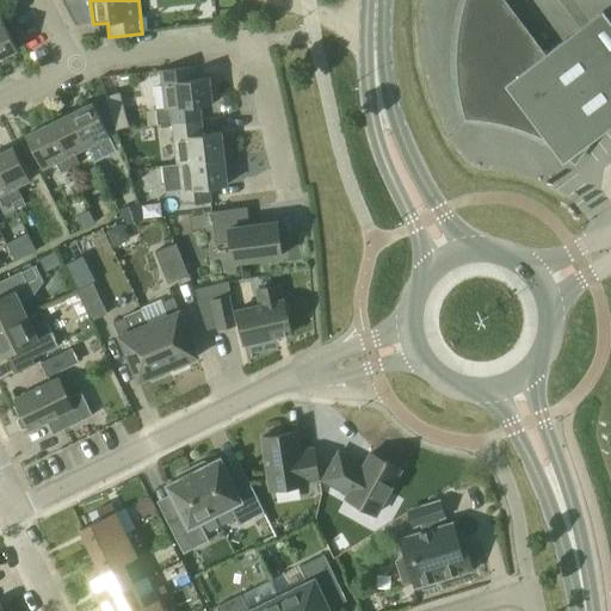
[(549,54),(506,0),(466,0),(466,2),(463,11),(462,20),(460,29),(460,35),(458,41),(458,47),(457,53),(457,59),(457,66),(457,71),(458,80),(460,85),(460,90),(461,94),(462,100),(463,110),(467,119),(473,119),(485,121),(497,123),(506,125),(513,127),(522,130),(530,133),(538,136),(561,166),(573,156),(576,159),(584,148),(610,128),(610,23),(604,13),(549,54)]
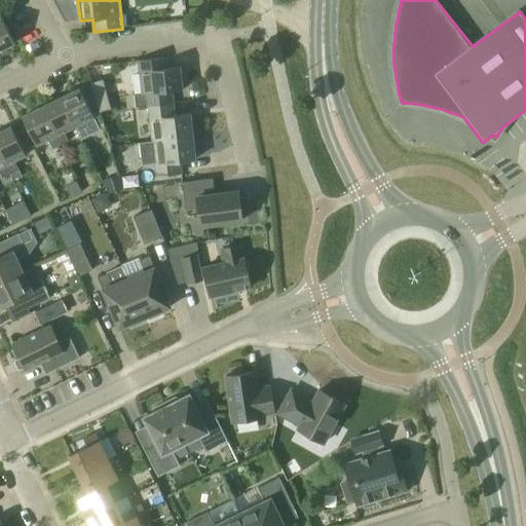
[(0,49),(15,43),(0,11),(0,49)]
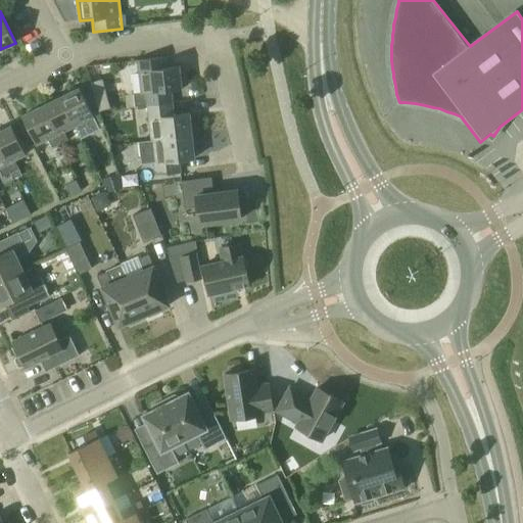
[(173,103),(172,91),(183,90),(180,66),(167,67),(165,57),(138,60),(142,94),(127,96),(129,108),(148,106),(173,103)]
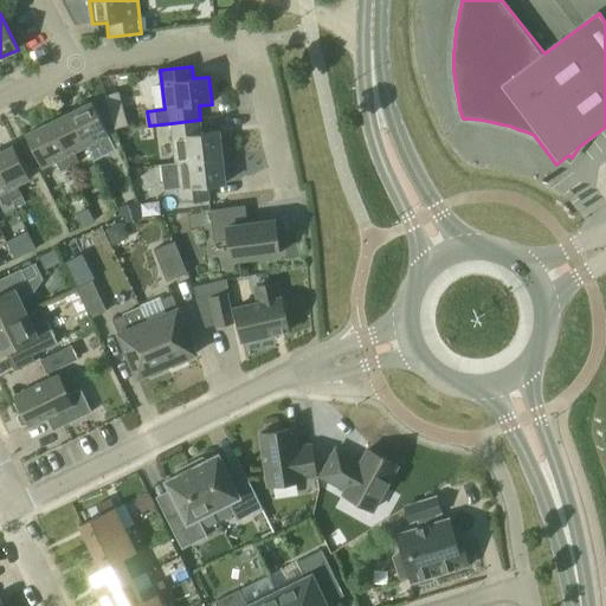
[(116,149),(109,135),(92,102),(70,113),(86,146),(95,161),(116,149)]
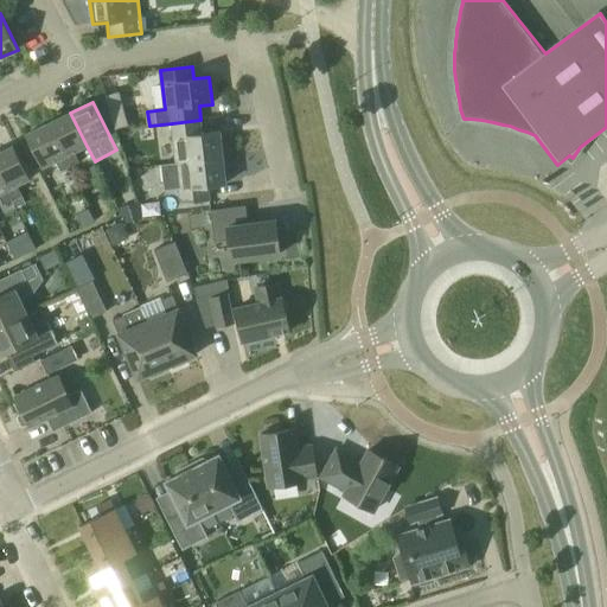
[(70,167),(80,163),(75,152),(87,146),(70,113),(49,123),(70,167)]
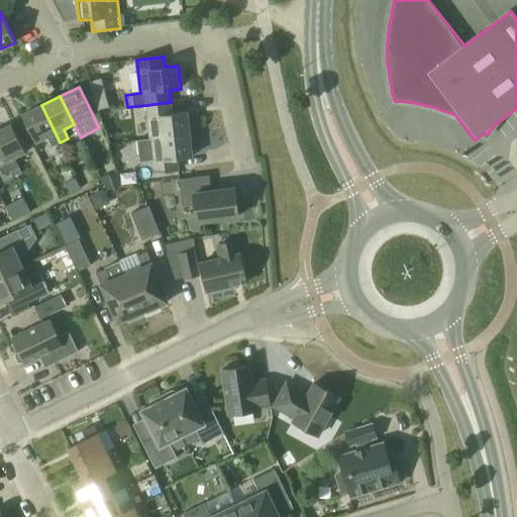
[(173,113),(171,102),(146,105),(150,138),(191,134),(188,112),(173,113)]
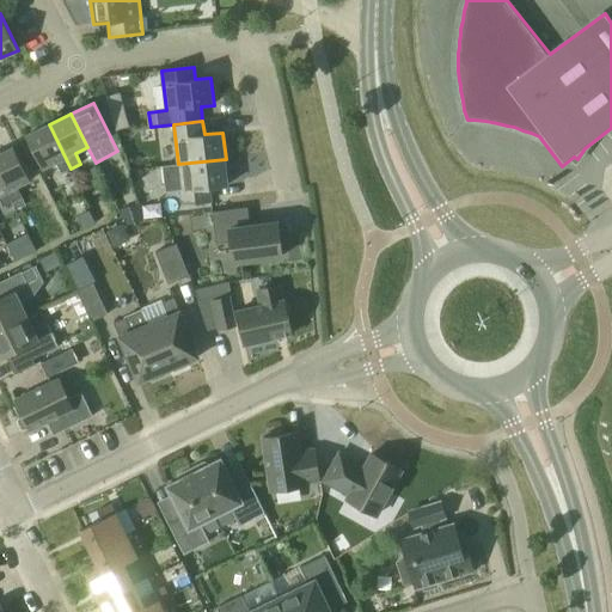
[(71,169),(49,124),(26,135),(43,170),(56,163),(61,173),(71,169)]
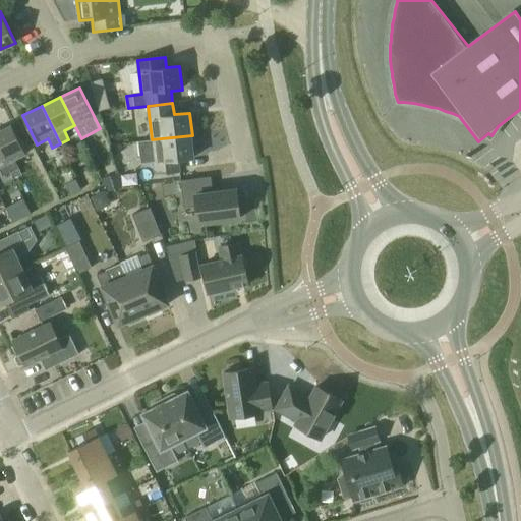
[(0,149),(11,172),(19,168),(15,159),(25,154),(12,125),(0,130),(0,149)]
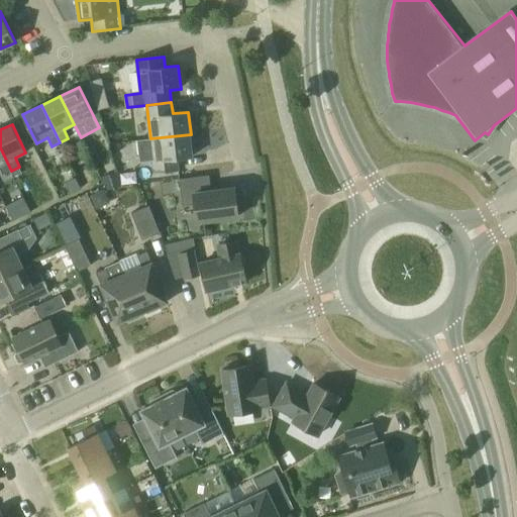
[(150,138),(136,140),(138,162),(152,160),(154,173),(179,170),(178,159),(193,157),(191,134),(150,138)]
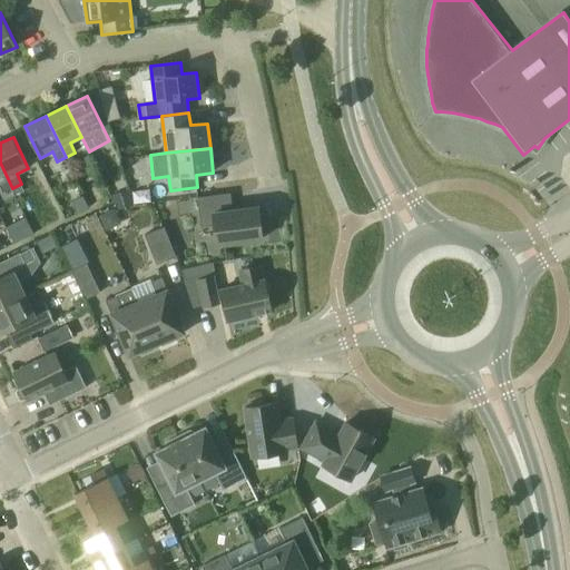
[(12,188),(0,163),(0,186),(3,193),(12,188)]
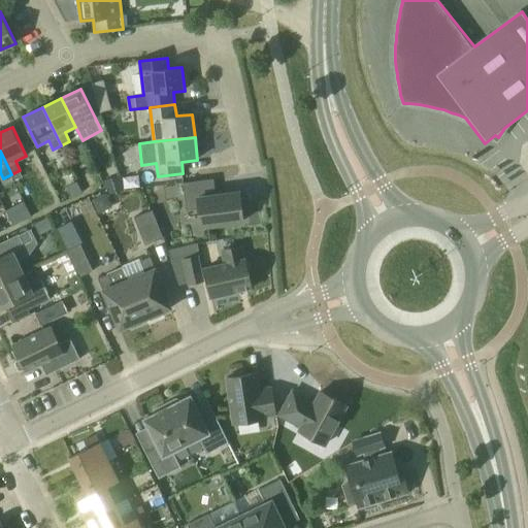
[(119,175),(103,180),(108,195),(123,189),(119,175)]
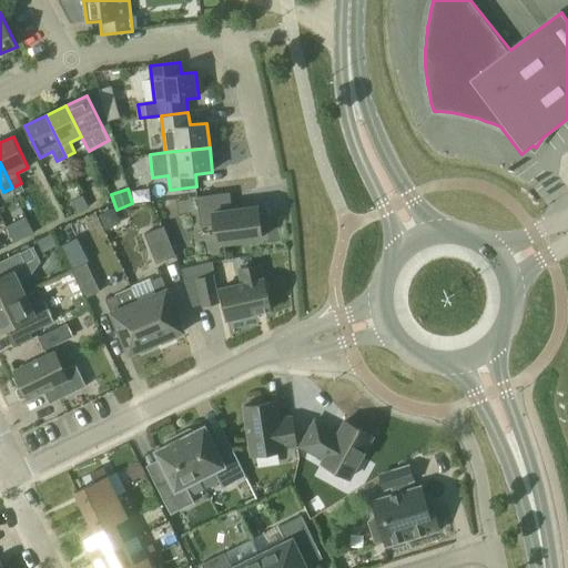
[(232,211),(230,193),(198,196),(201,226),(214,224),(216,244),(262,237),(259,208),(232,211)]
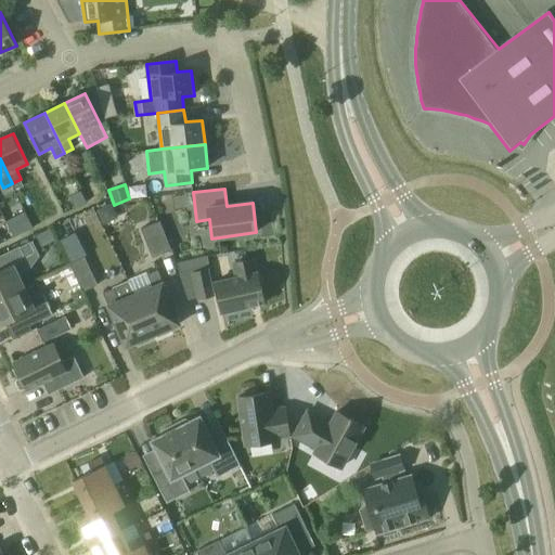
[(80,191),(69,196),(75,207),(86,202),(80,191)]
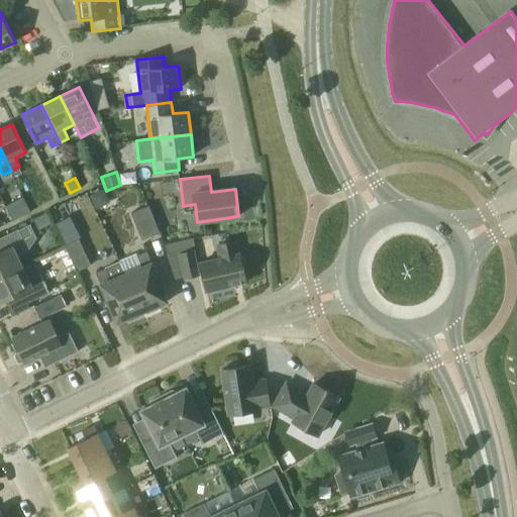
[(103,191),(91,196),(96,207),(107,203),(103,191)]
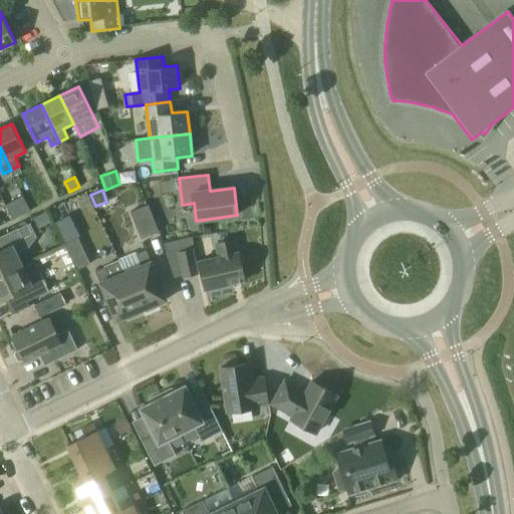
[(84,195),(75,199),(80,209),(89,204),(84,195)]
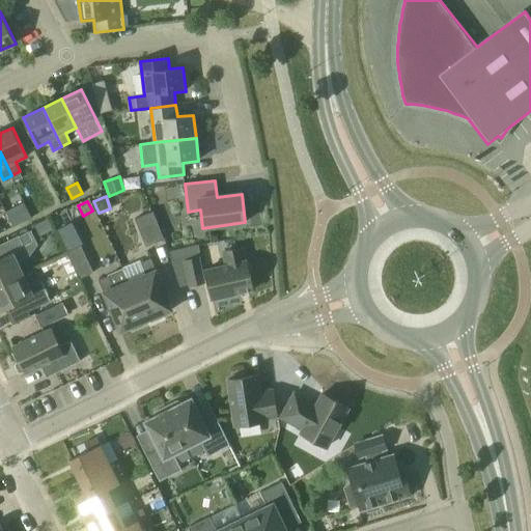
[(7,216),(14,227),(32,218),(26,206),(7,216)]
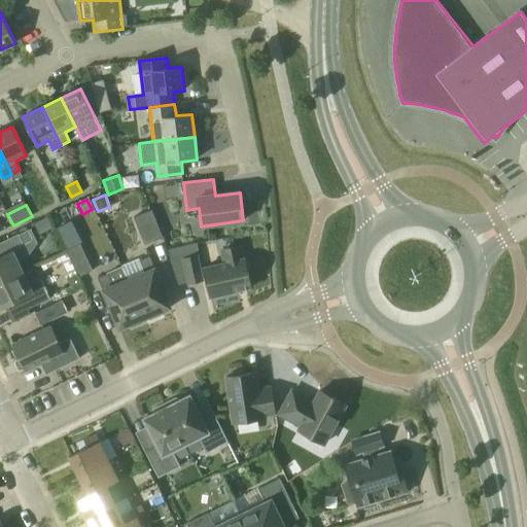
[(147,247),(164,240),(163,238),(152,212),(136,218),(147,247)]
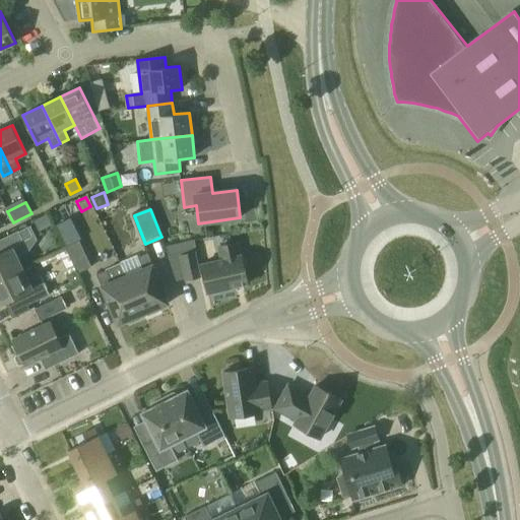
[(28,251),(39,241),(30,224),(18,231),(0,239),(0,244),(4,252),(0,253),(0,279),(22,268),(17,257),(28,251)]
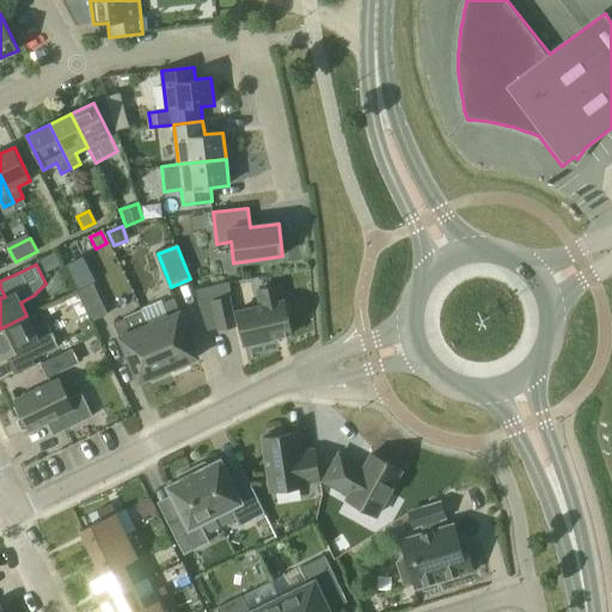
[(73,277),(79,289),(92,283),(86,270),(73,277)]
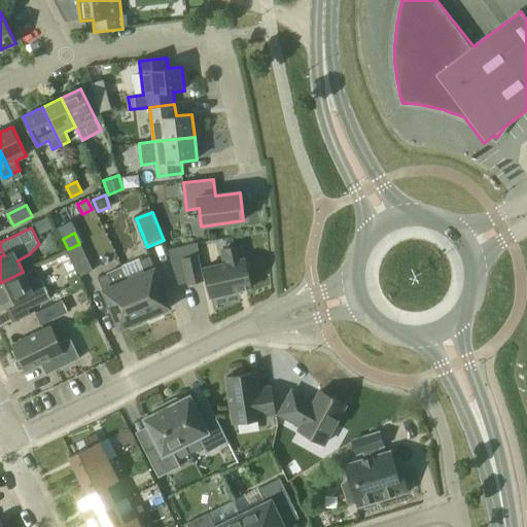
[(81,279),(95,272),(82,245),(68,252),(81,279)]
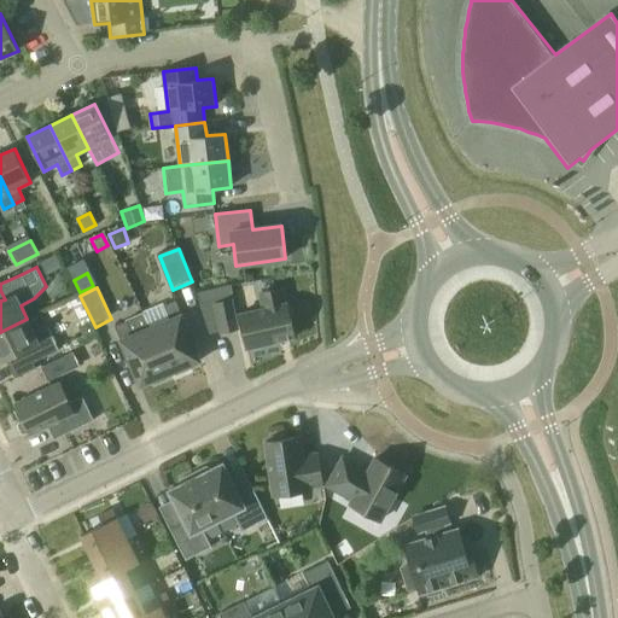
[(285,304),(283,289),(260,293),(263,310),(240,315),(248,348),(295,338),(287,304),(285,304)]
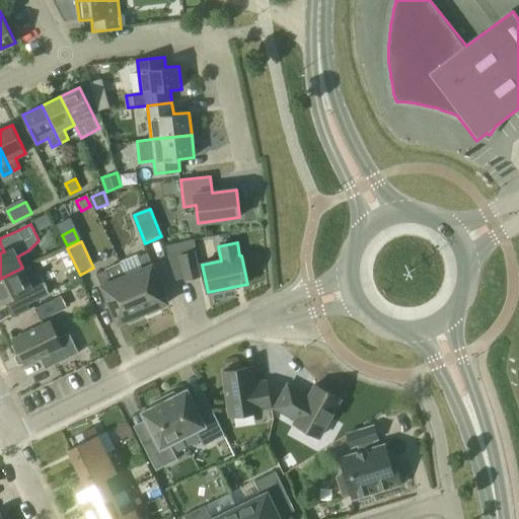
[(158,310),(159,307),(168,303),(147,252),(138,256),(143,268),(127,275),(143,313),(145,312),(148,314),(158,310)]
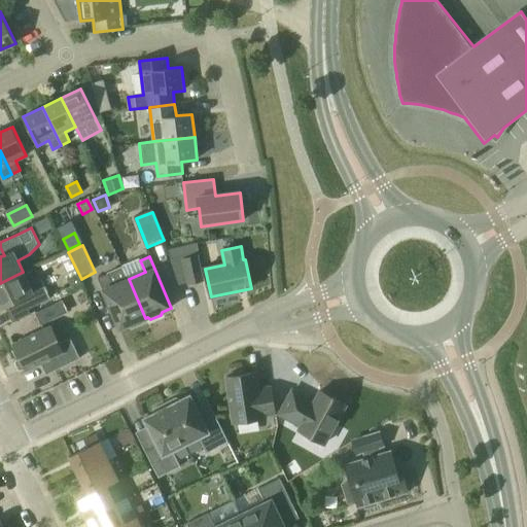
[(190,286),(206,283),(201,257),(184,260),(190,286)]
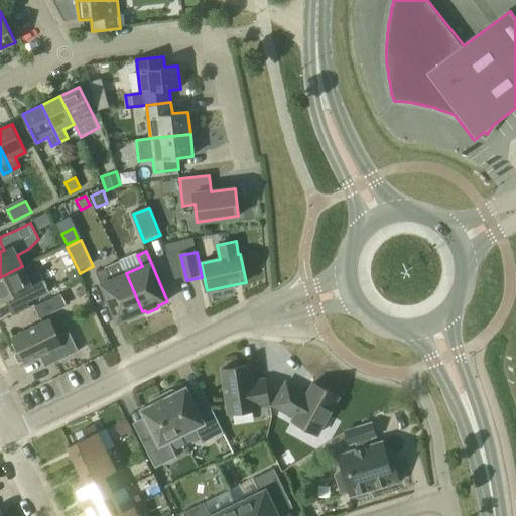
[(22,291),(28,303),(31,301),(49,292),(39,272),(31,275),(28,277),(22,266),(0,277),(0,302),(5,300),(22,291)]
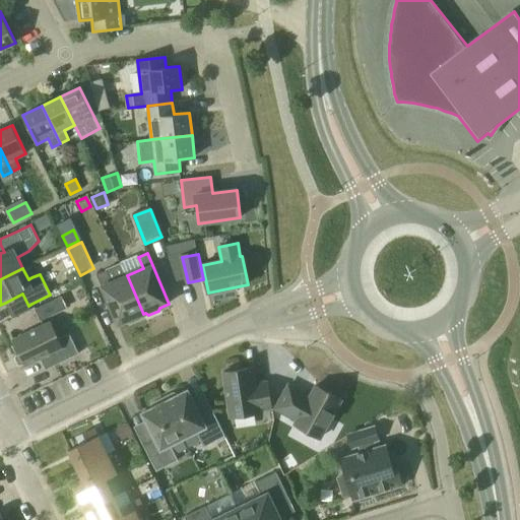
[(118,325),(127,321),(130,323),(140,319),(140,316),(143,314),(127,275),(111,281),(107,270),(96,274),(118,325)]
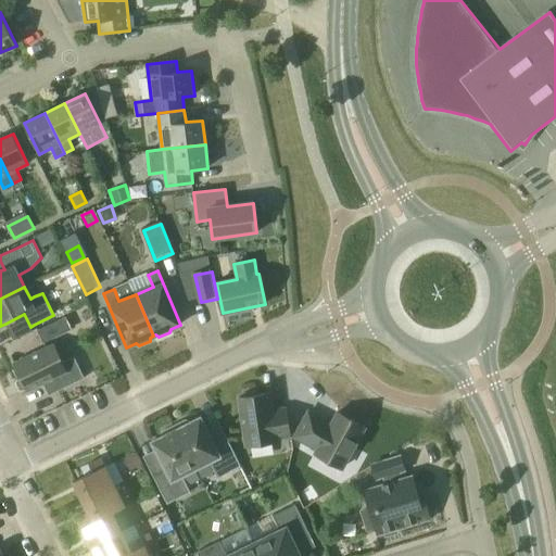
[(52,321),(38,328),(43,340),(58,333),(52,321)]
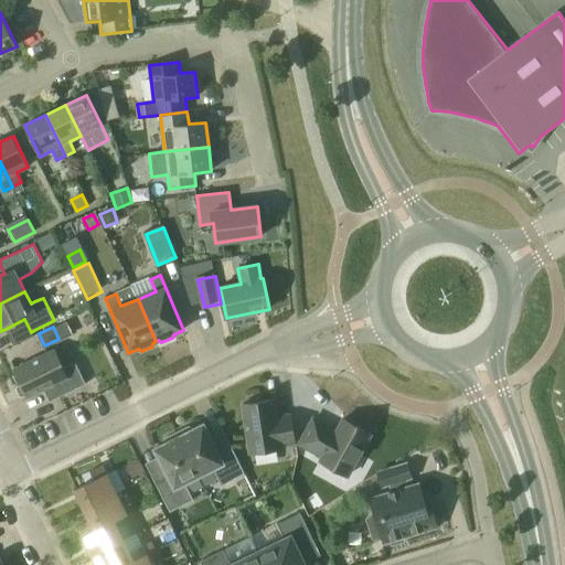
[(63,368),(55,350),(16,370),(28,396),(43,388),(50,402),(86,384),(75,362),(63,368)]
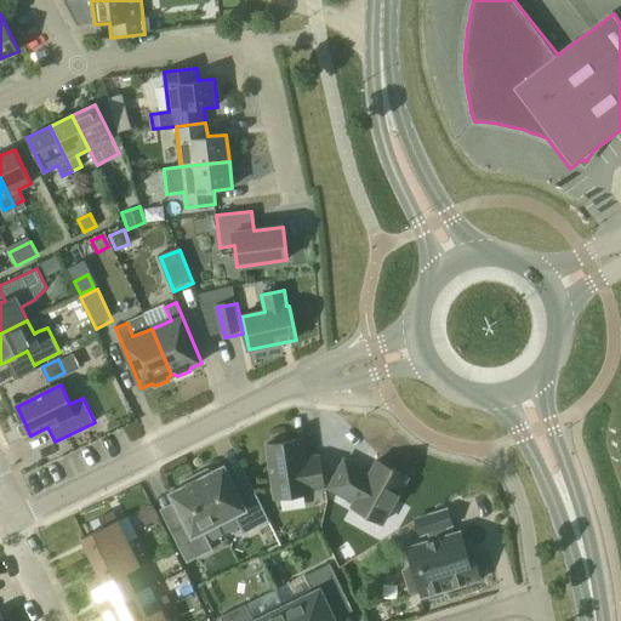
[(272,438),(269,444),(267,444),(275,499),(308,494),(308,490),(325,488),(320,456),(303,459),(301,439),(288,442),(284,437),(272,438)]
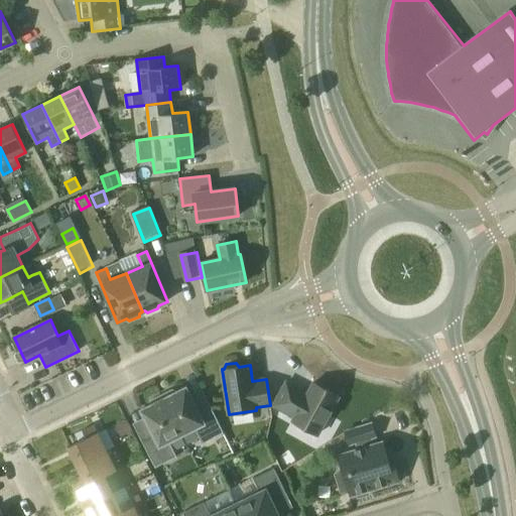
[(306,396),(298,391),(299,389),(286,382),(273,406),(294,418),(292,421),(318,435),(339,397),(313,383),(306,396)]
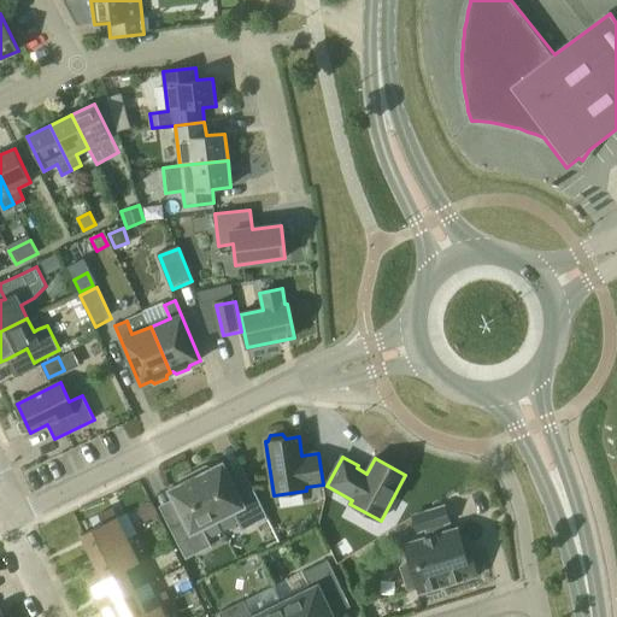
[(206,465),(193,471),(217,519),(231,512),(241,530),(268,518),(251,486),(236,493),(222,463),(212,468),(206,465)]
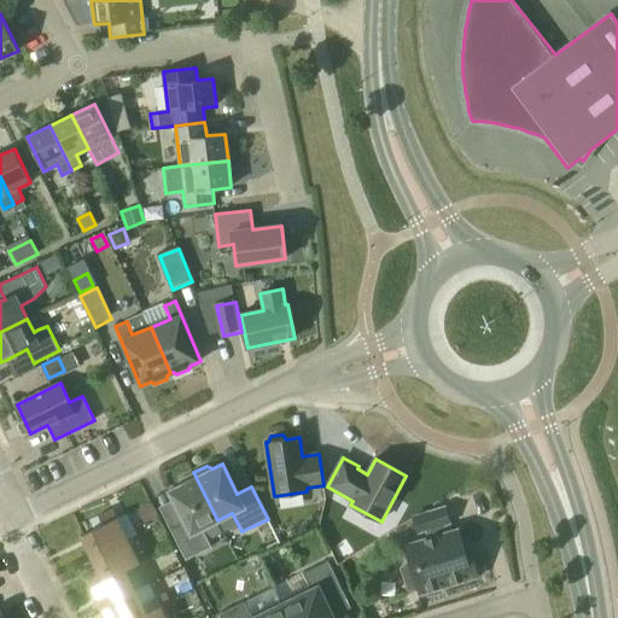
[(217,520),(193,472),(181,479),(180,485),(169,491),(184,520),(169,528),(186,560),(211,547),(202,529),(217,520)]
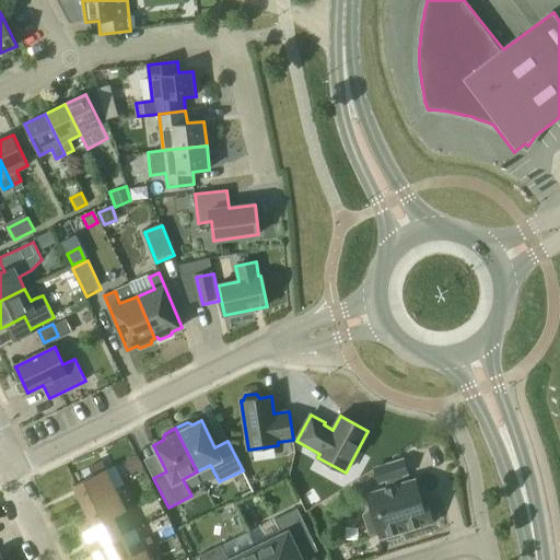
[(137,455),(125,461),(130,474),(143,468),(137,455)]
